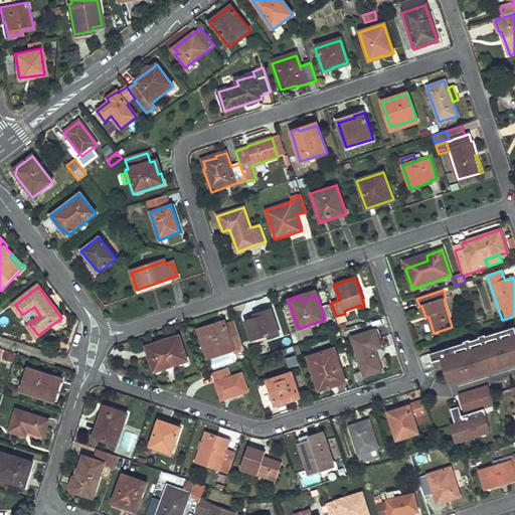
[(256,318),(245,321),(252,340),(269,334),(270,338),(280,334),(271,309),(254,313),(256,318)]
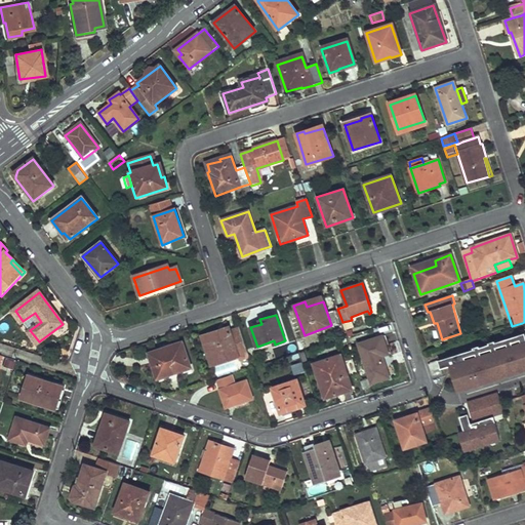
[(229,327),(202,335),(212,365),(238,356),(229,327)]
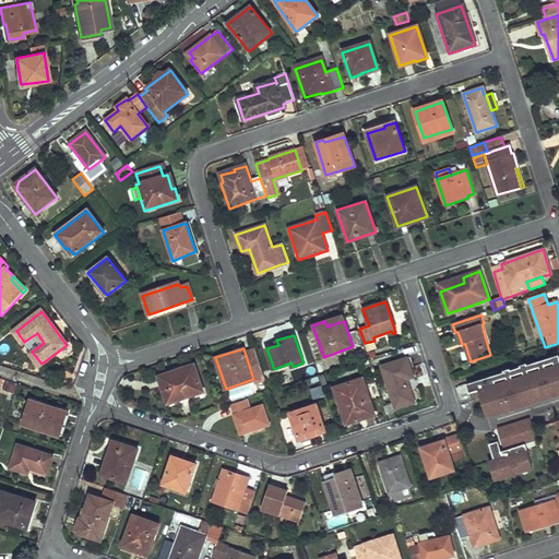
[(406,357),(381,366),(394,403),(388,406),(390,415),(397,413),(395,407),(414,401),(407,379),(414,377),(406,357)]
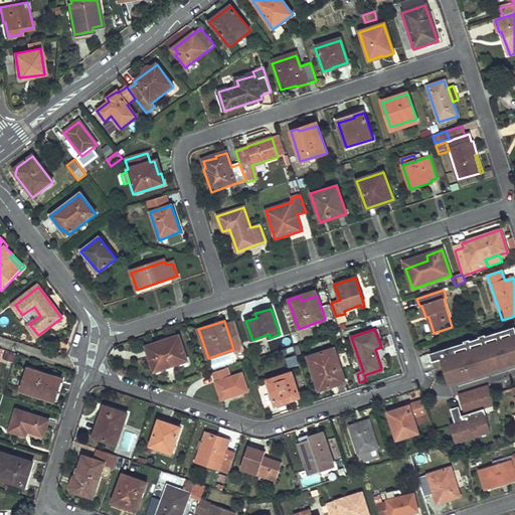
[(514,344),(512,333),(436,358),(446,389),(514,366),(514,344)]
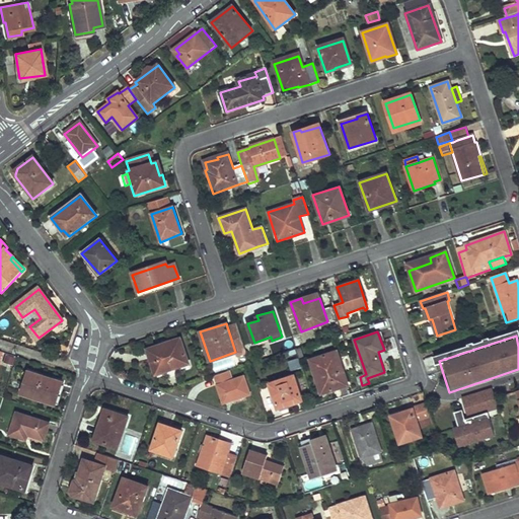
[(180,338),(146,349),(155,375),(190,363),(180,338)]
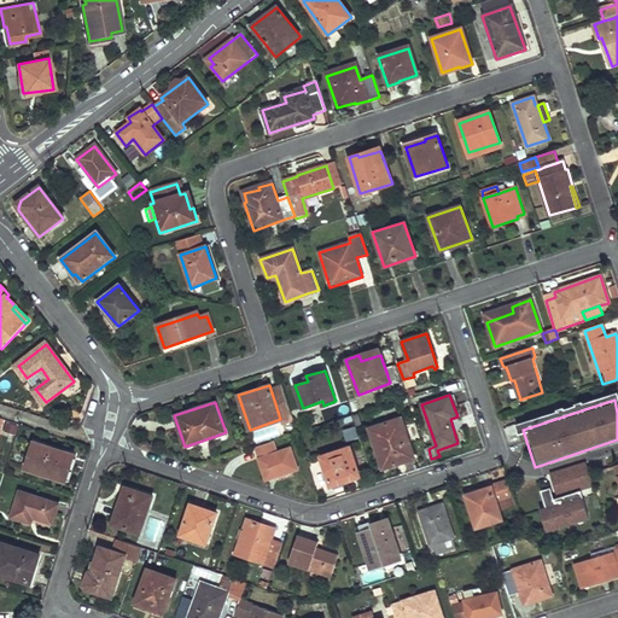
[(401,418),(369,427),(384,468),(414,456),(401,418)]
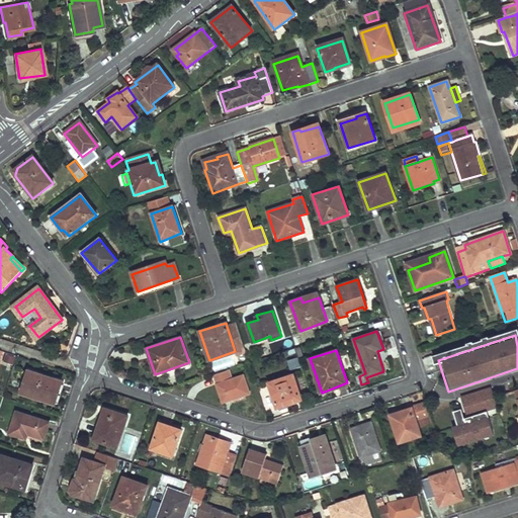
[(228,370),(213,374),(223,403),(249,394),(243,376),(232,380),(228,370)]
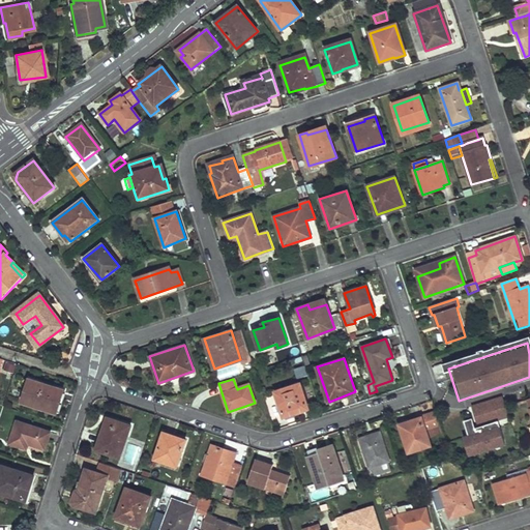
[(64,392),(28,380),(22,402),(57,413),(64,392)]
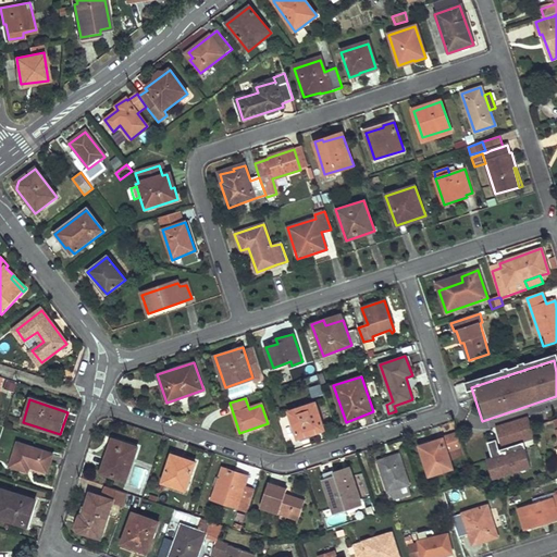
[(316,401),(289,410),(298,437),(324,429),(316,401)]
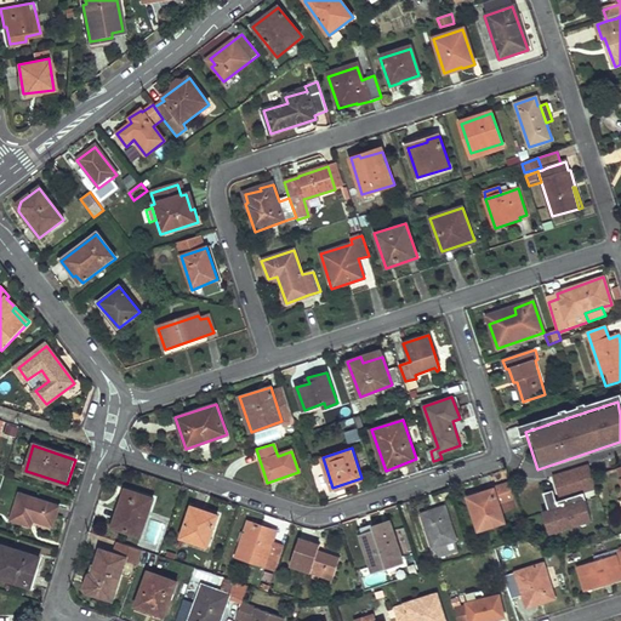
[(588,463),(553,474),(560,500),(597,488),(588,463)]
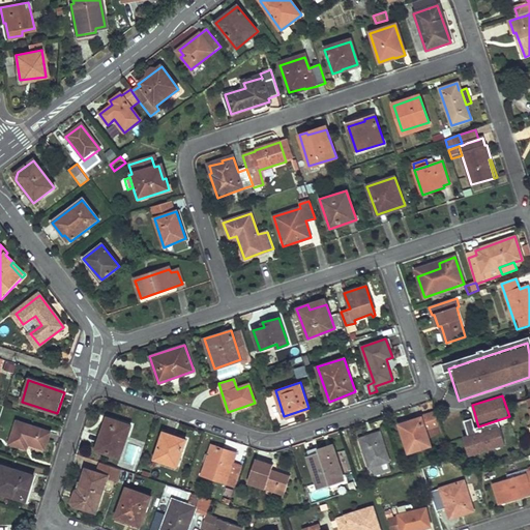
[(436,413),(400,424),(408,452),(432,445),(427,430),(440,425),(436,413)]
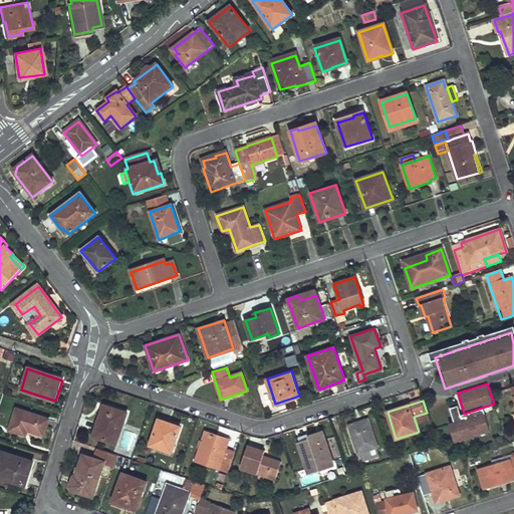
[(116,443),(126,413),(104,406),(99,421),(100,422),(95,437),(116,443)]
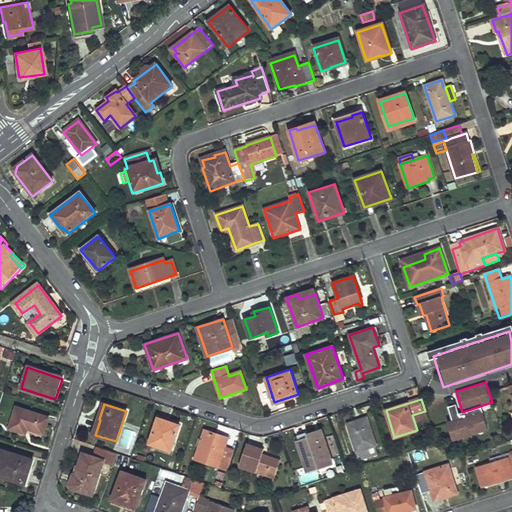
[(49,418),(16,407),(10,429),(25,434),(27,427),(31,428),(31,430),(44,434),(49,418)]
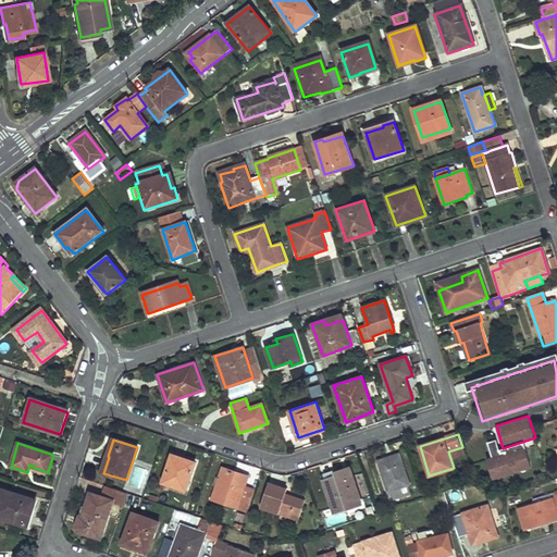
[(529,449),(494,460),(502,486),(536,477),(529,449)]
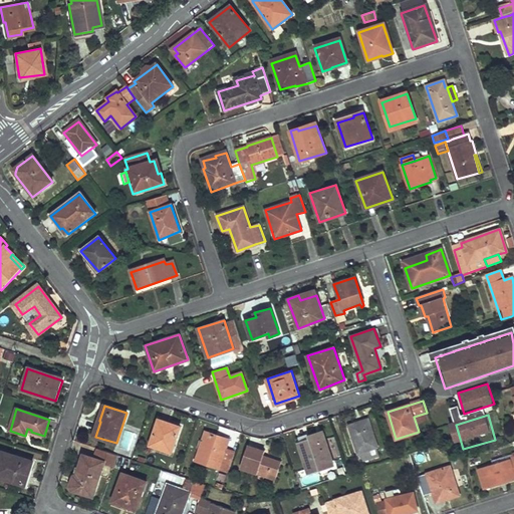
[(180,427),(159,420),(151,445),(172,452),(180,427)]
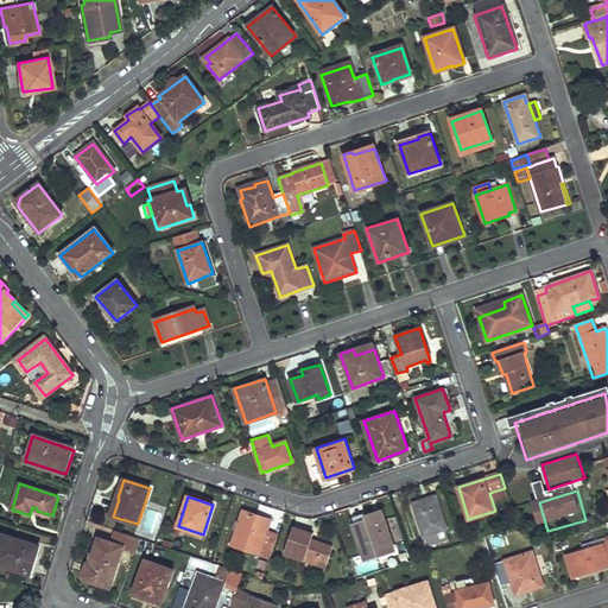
[(436,496),(412,504),(423,537),(429,536),(432,545),(449,540),(445,530),(447,529),(436,496)]
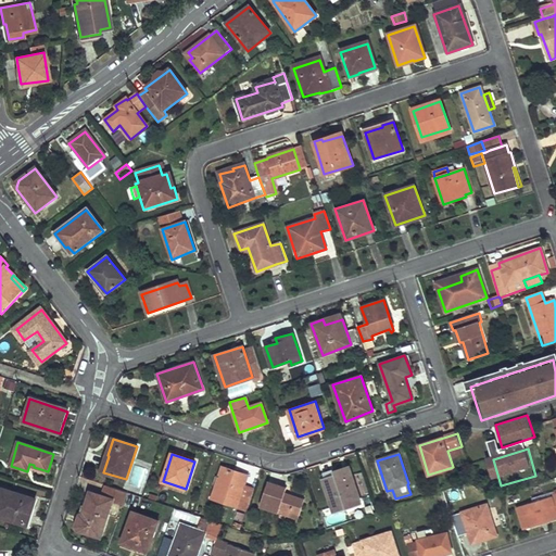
[(248,476),(223,467),(212,497),(248,510),(255,489),(244,485),(248,476)]
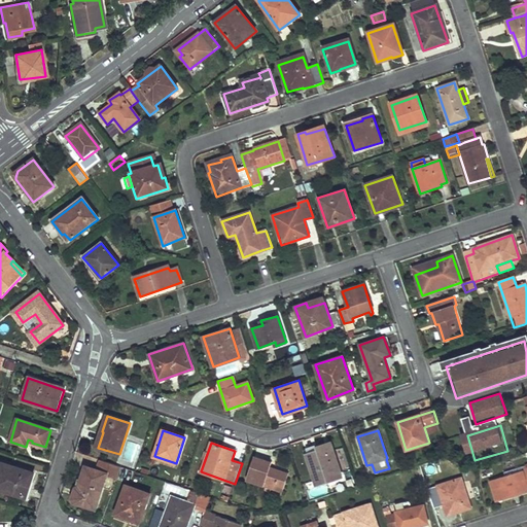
[(330,443),(317,447),(318,451),(332,447),(330,443)]
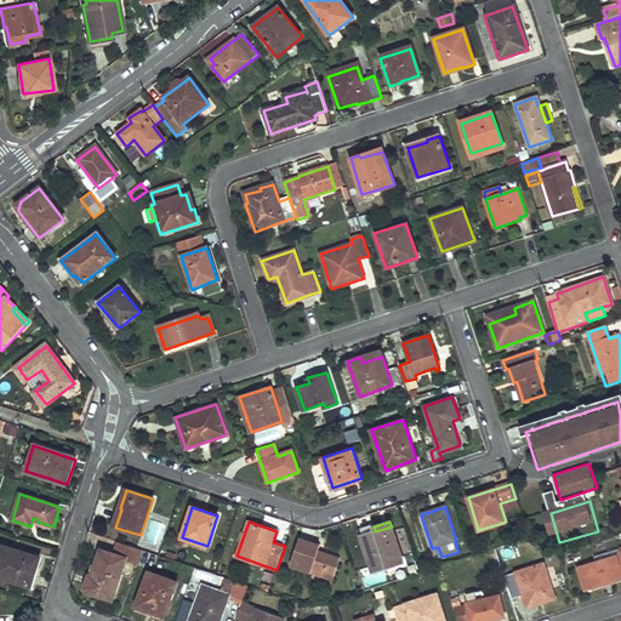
[(375,531),(362,535),(374,571),(403,562),(392,527),(375,531)]
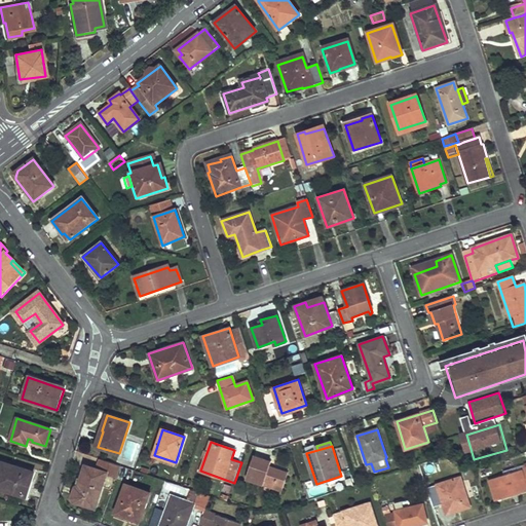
[(271,462),(255,456),(247,479),(282,491),(288,473),(269,466),(271,462)]
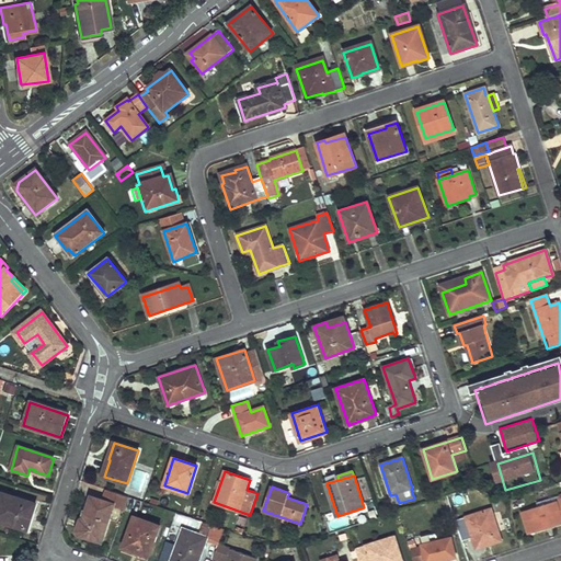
[(102,501),(90,497),(84,518),(81,519),(77,530),(78,535),(102,542),(113,505),(125,510),(130,497),(106,490),(102,501)]
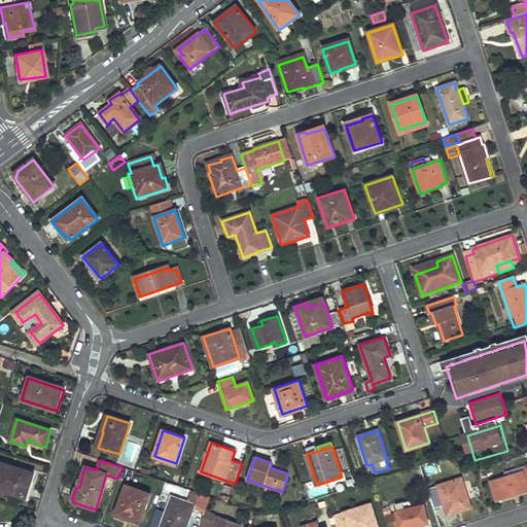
[(36,476),(1,463),(0,465),(0,487),(13,492),(12,494),(25,498),(30,483),(33,484),(36,476)]
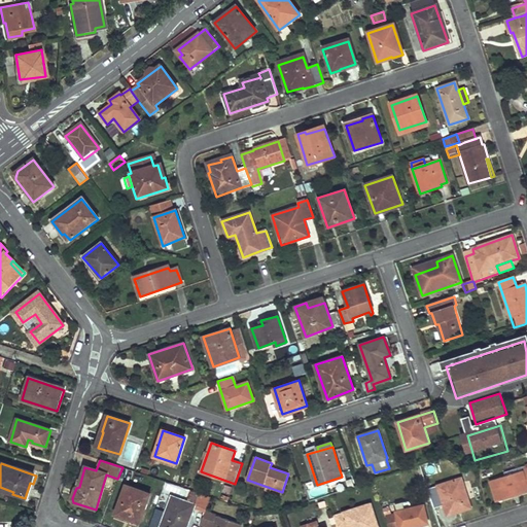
[(505,476),(491,481),(497,500),(526,491),(526,468),(522,470),(521,467),(504,472),(505,476)]
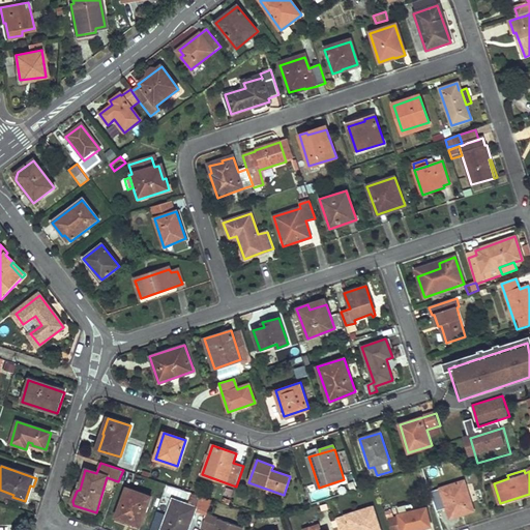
[(464,481),(440,489),(449,518),(473,510),(464,481)]
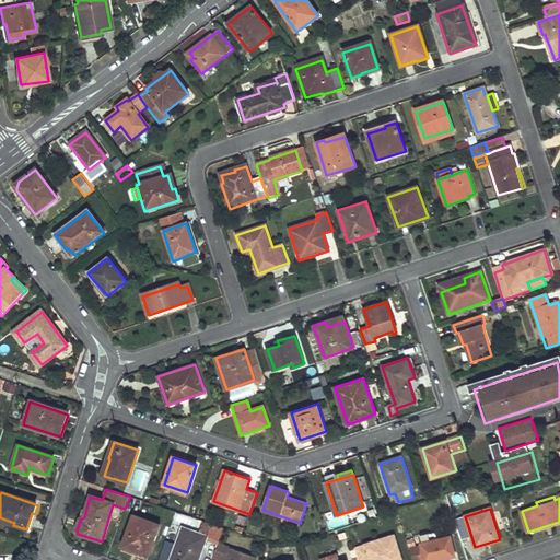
[(14,523),(0,517),(0,523),(30,534),(35,514),(32,513),(26,529),(13,525),(14,523)]
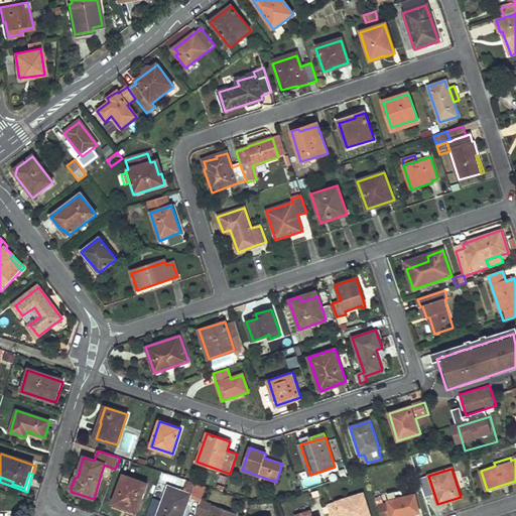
[(191,494),(196,483),(172,475),(168,485),(191,494)]
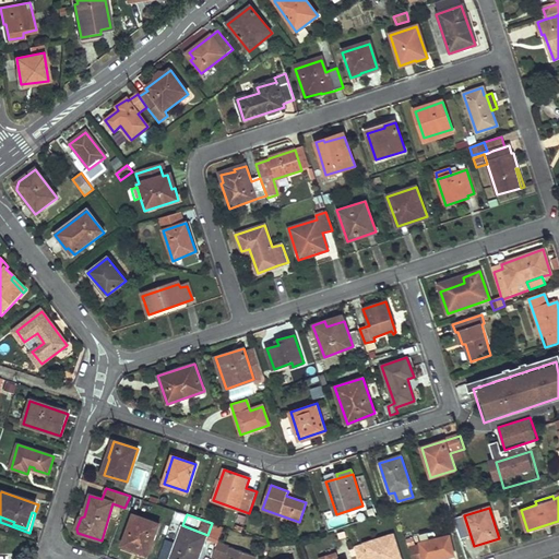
[(142,523),(132,519),(122,545),(138,551),(137,556),(143,558),(145,558),(158,524),(144,519),(142,523)]
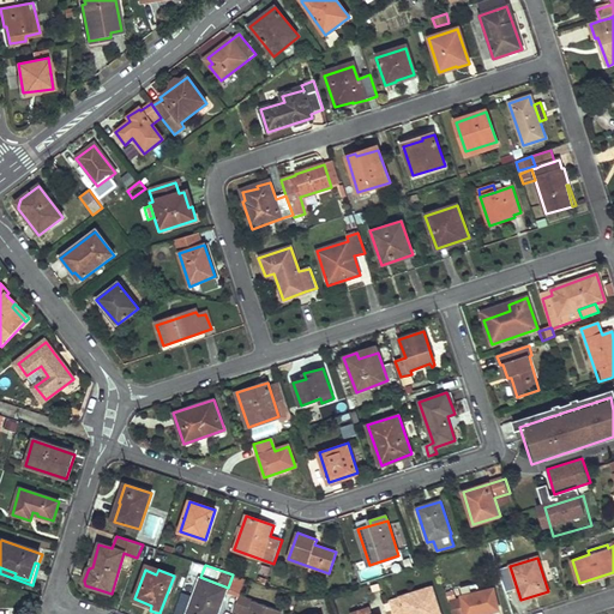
[(217,613),(228,588),(200,577),(186,613),(217,613)]
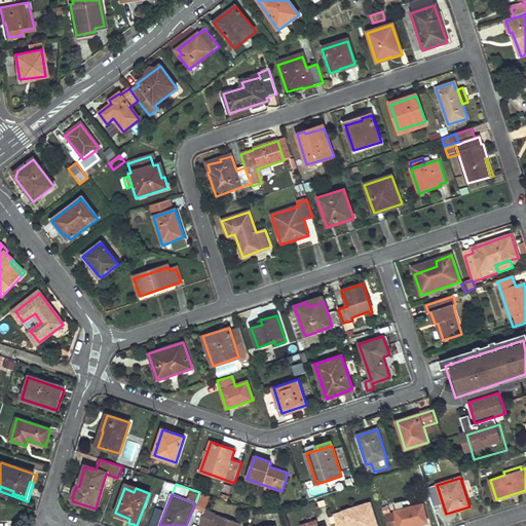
[(403,509),(397,511),(397,514),(400,525),(410,525),(427,522),(422,503),(411,506),(409,500),(402,501),(403,509)]
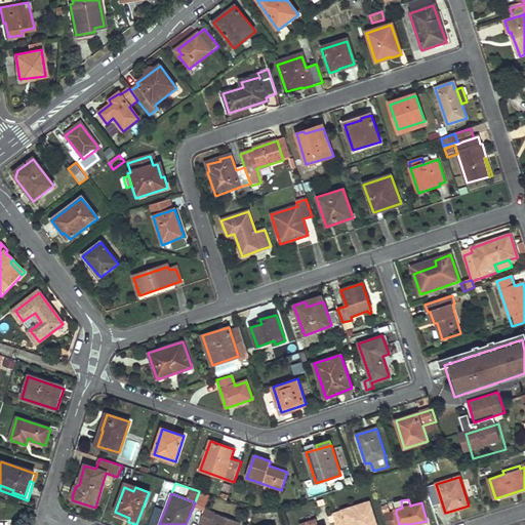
[(376,524),(369,502),(332,514),(336,524),(376,524)]
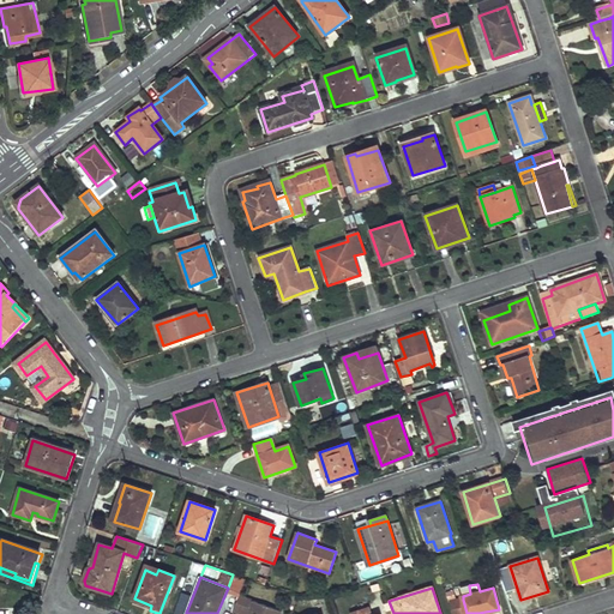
[(280,613),(282,612),(240,595),(234,612),(242,613),(280,613)]
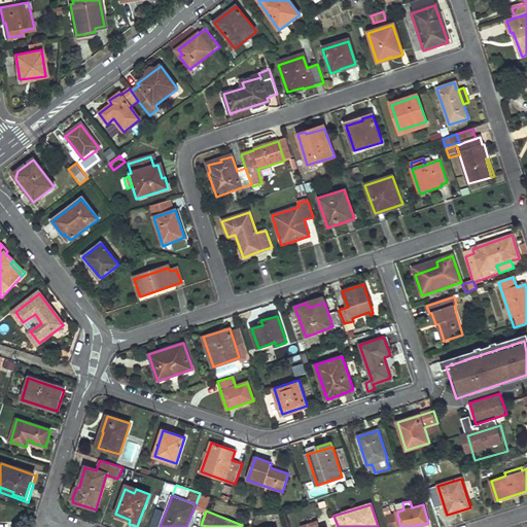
[(397,515),(386,518),(388,526),(394,526),(400,526),(397,515)]
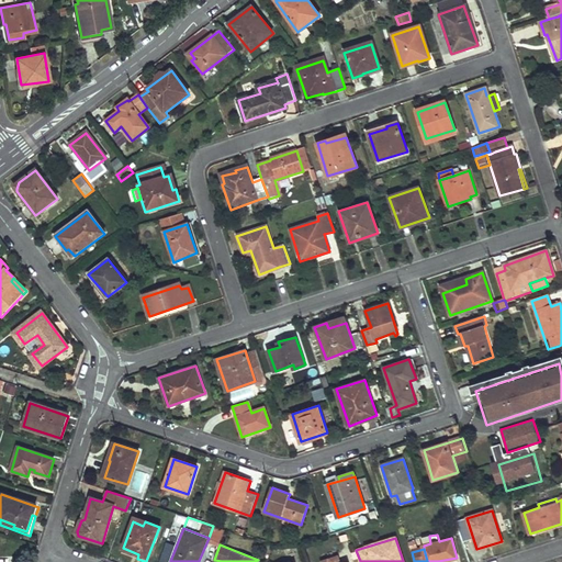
All buildings are outlined.
